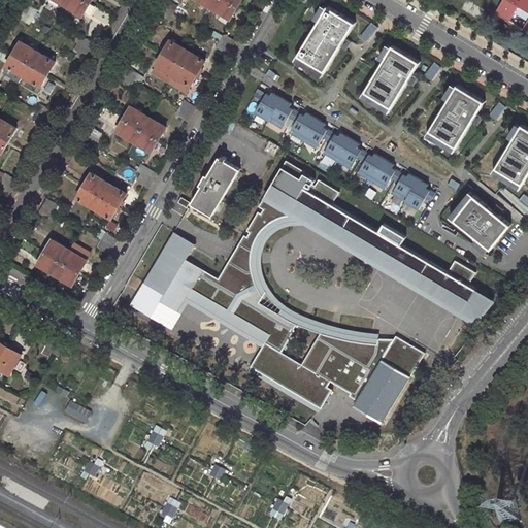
[(86,0),(69,0),(66,6),(84,17),(91,3),(86,0)]
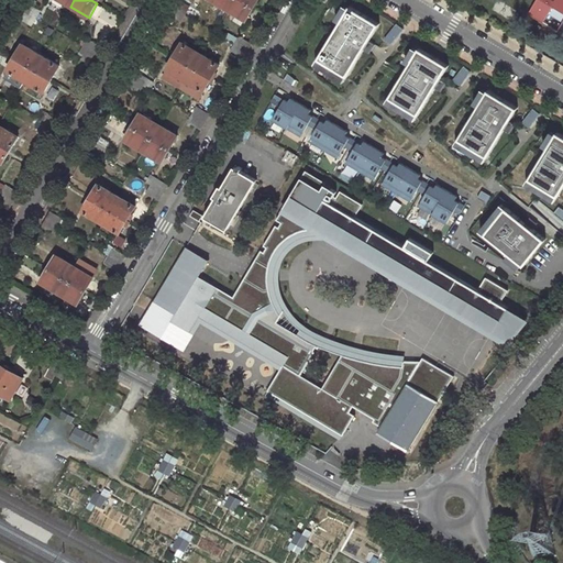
[(190,6),(180,0),(176,0),(174,6),(186,13),(190,6)]
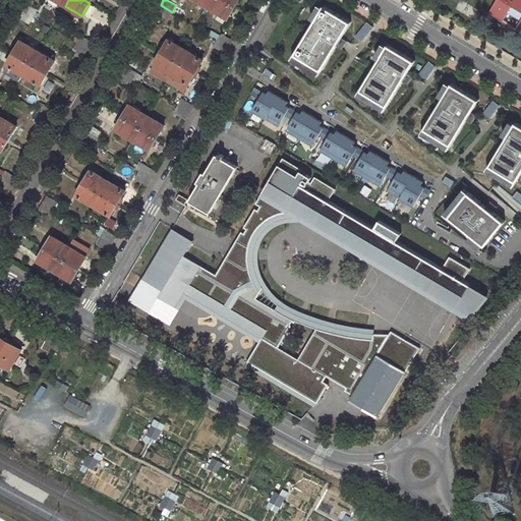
[(225,0),(216,0),(212,8),(228,18),(235,6),(225,0)]
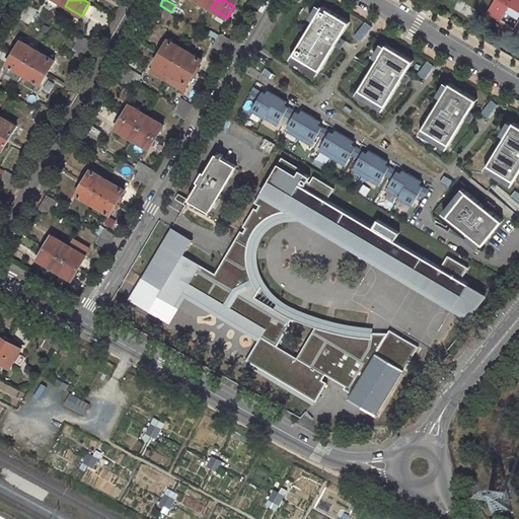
[(518,0),(495,0),(487,13),(514,29),(518,20),(518,0)]
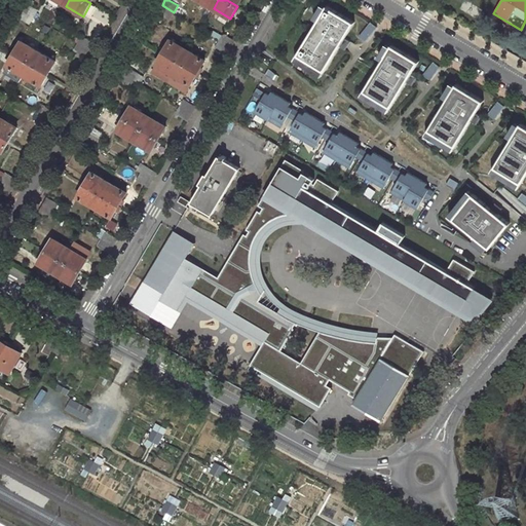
[(38,9),(27,2),(23,9),(34,16),(38,9)]
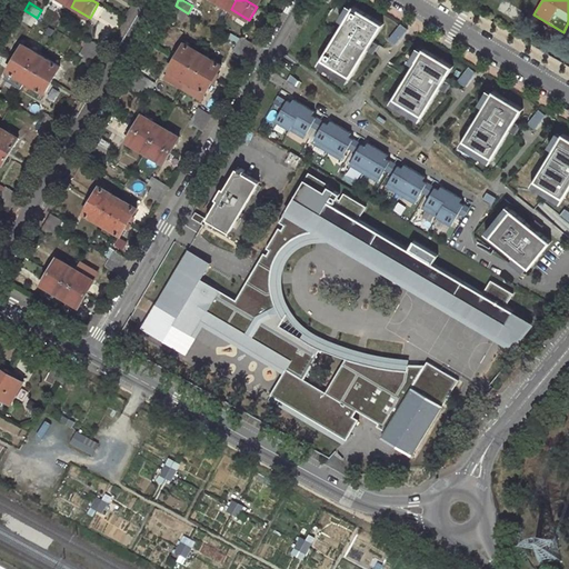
[(183,21),(188,13),(176,6),(170,13),(183,21)]
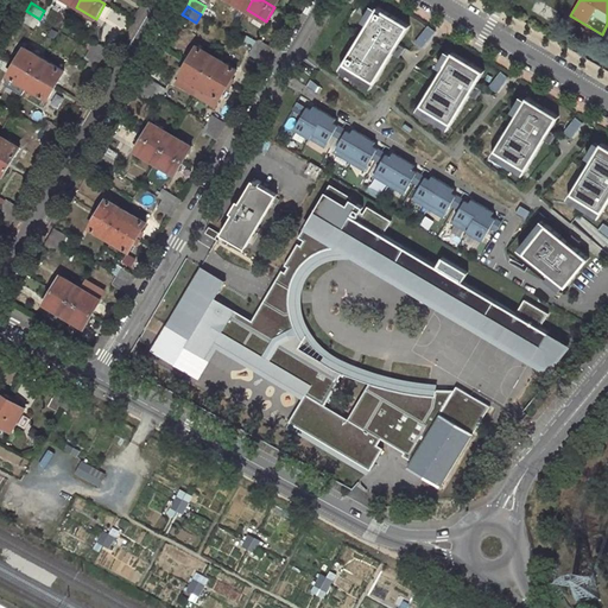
[(380,6),(342,68),(372,86),(410,24),(380,6)]
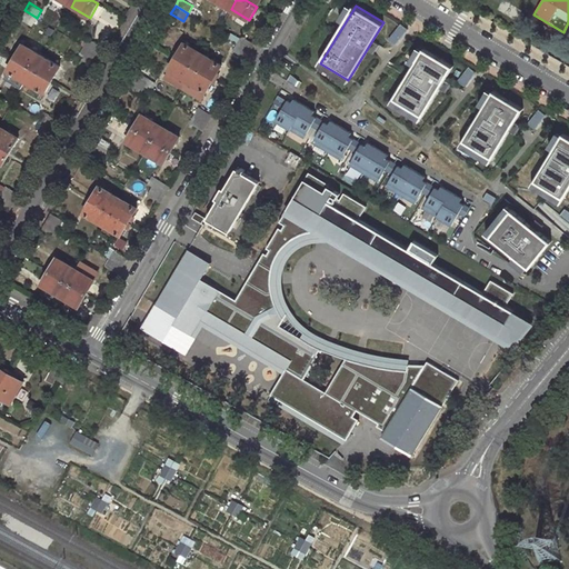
[(25,10),(20,18),(32,26),(37,18),(25,10)]
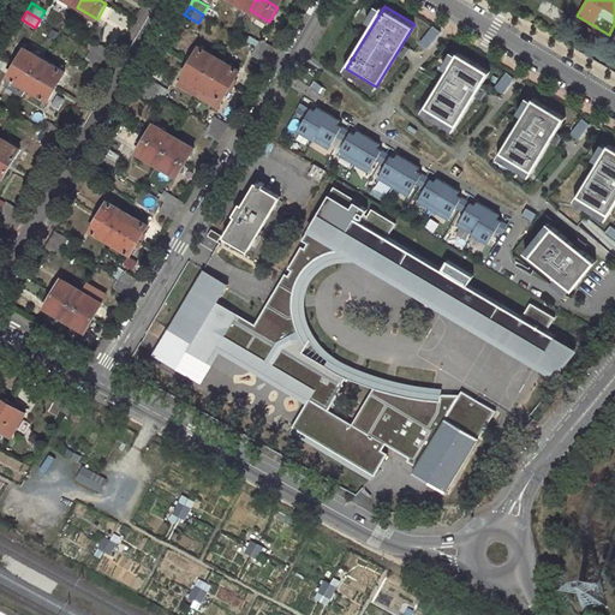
[(272,55),(276,47),(262,39),(257,47),(272,55)]
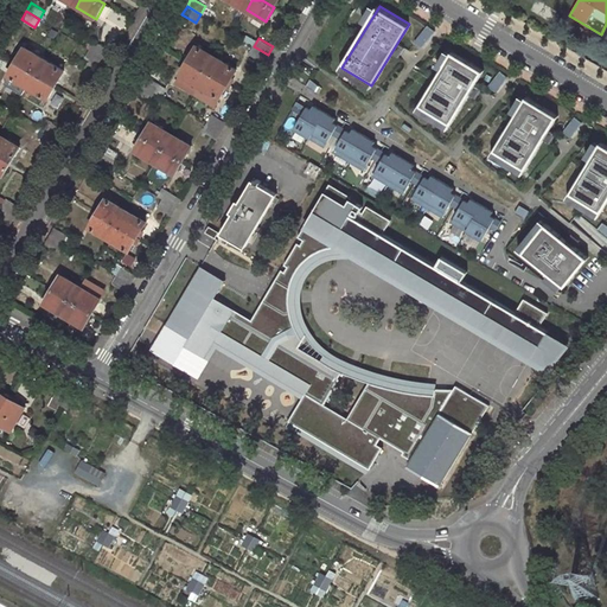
[(108,59),(113,52),(98,44),(95,52),(108,59)]
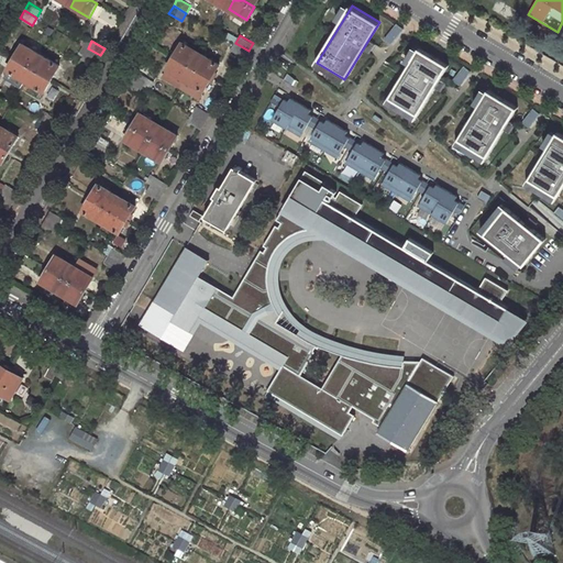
[(183,42),(175,55),(194,66),(201,54),(183,42)]
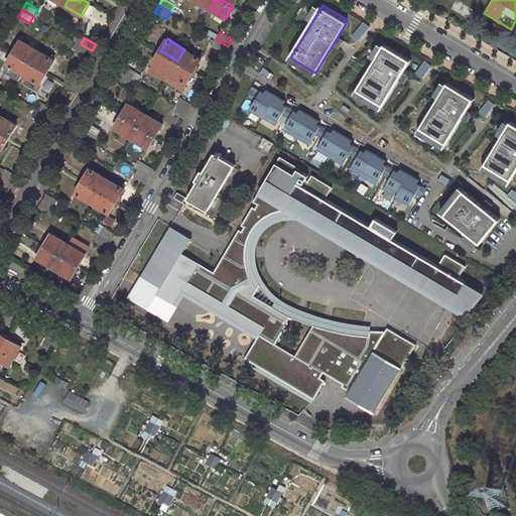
[(212,46),(224,53),(228,46),(216,39),(212,46)]
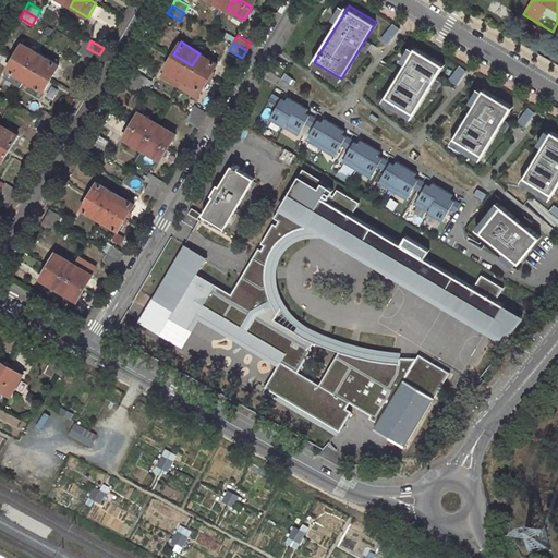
[(22,45),(15,57),(34,68),(40,56),(22,45)]
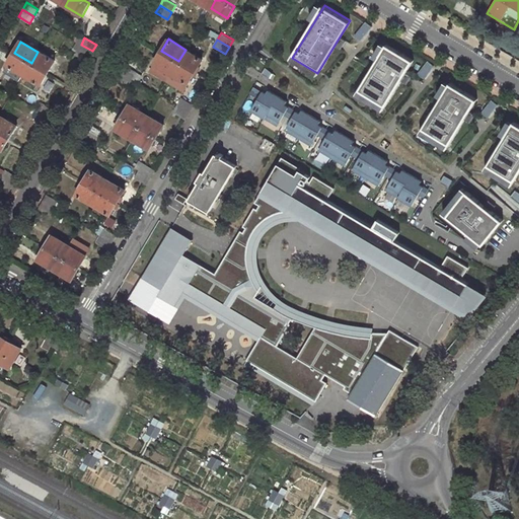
[(389,44),(357,96),(382,112),(415,59),(389,44)]
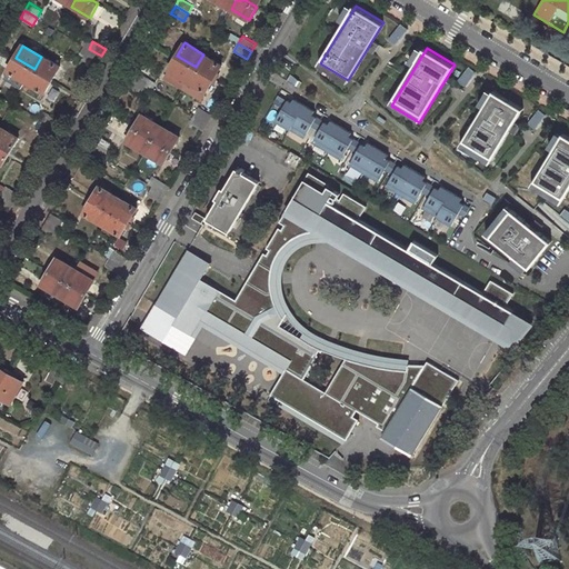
[(83,56),(97,63),(101,56),(89,49),(83,56)]
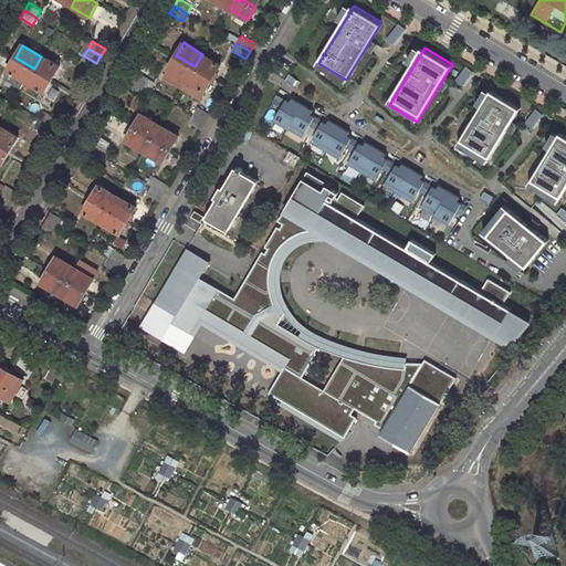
[(220,65),(202,54),(195,66),(213,77),(220,65)]
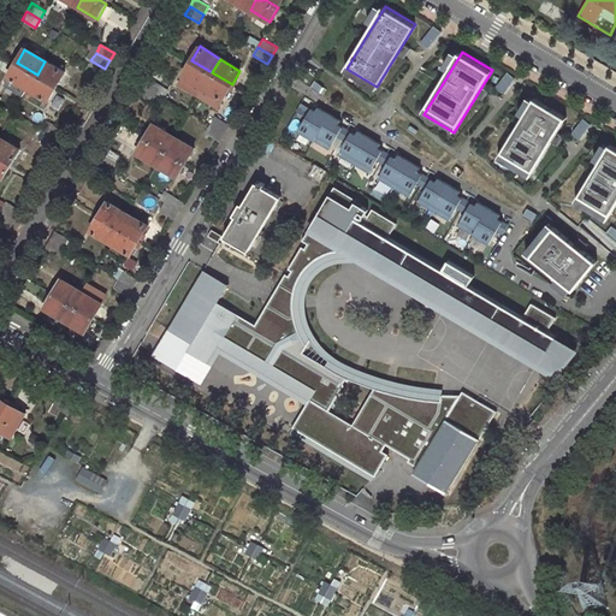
[(212,72),(191,60),(183,75),(203,87),(212,72)]
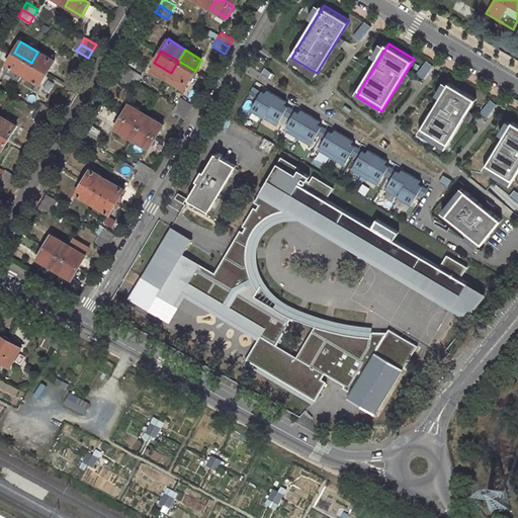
[(55,61),(37,52),(31,63),(49,73),(55,61)]
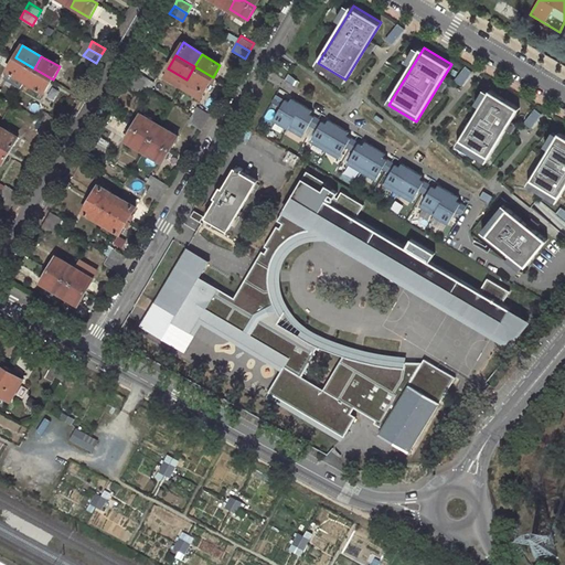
[(34,68),(16,57),(7,71),(27,82),(34,68)]
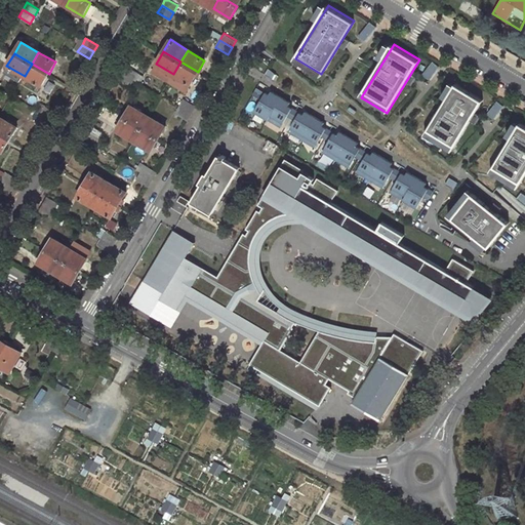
[(180,62),(173,74),(191,84),(198,72),(180,62)]
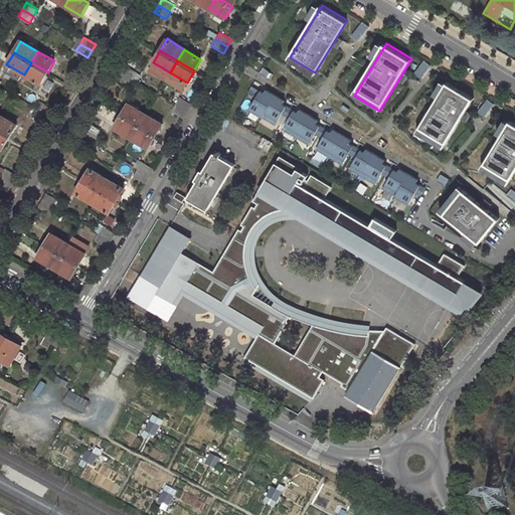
[(31,62),(24,74),(41,84),(48,72),(31,62)]
